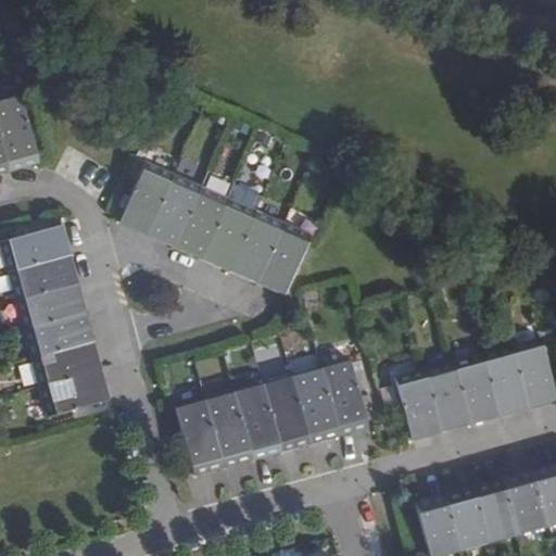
[(21,96),(0,101),(0,130),(12,173),(40,164),(21,96)]
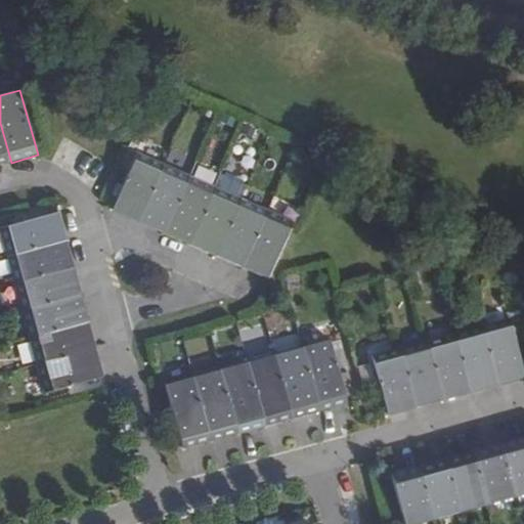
[(0,123),(0,165),(11,163),(0,123)]
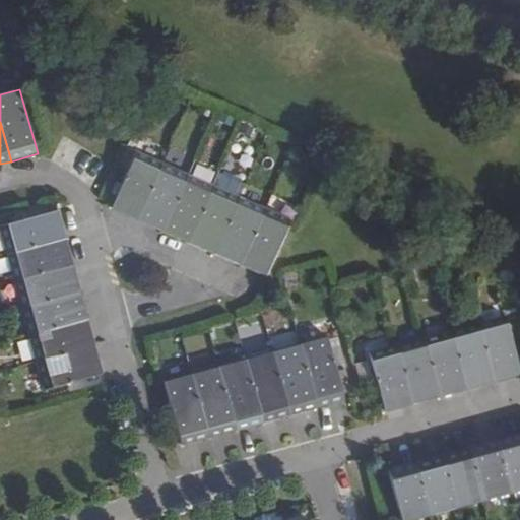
[(137,220),(158,171),(133,159),(112,209),(137,220)]
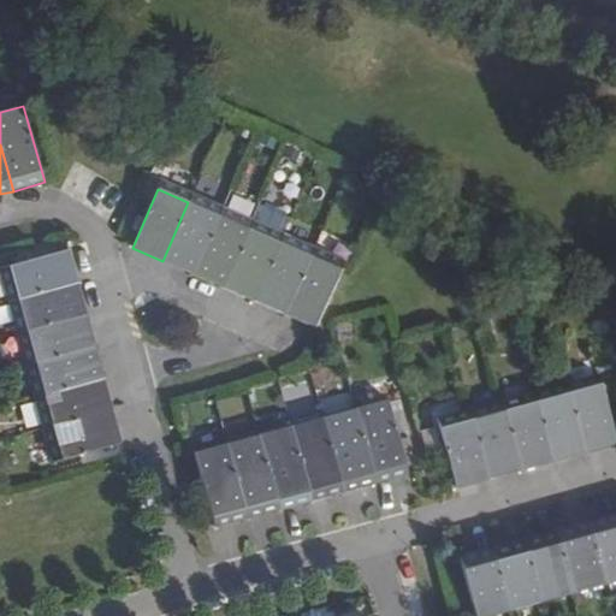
[(219,217),(188,202),(163,261),(193,274),(219,217)]
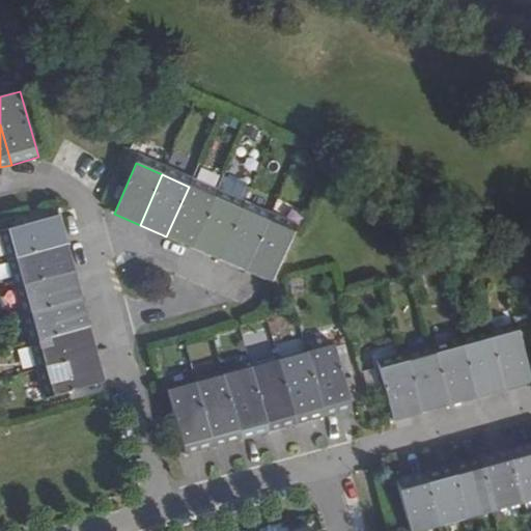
[(215,197),(189,187),(166,236),(193,248),(215,197)]
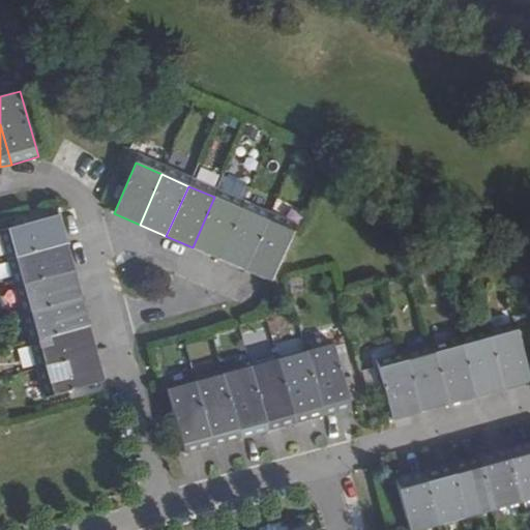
[(241,209),(214,197),(193,247),(218,259),(241,209)]
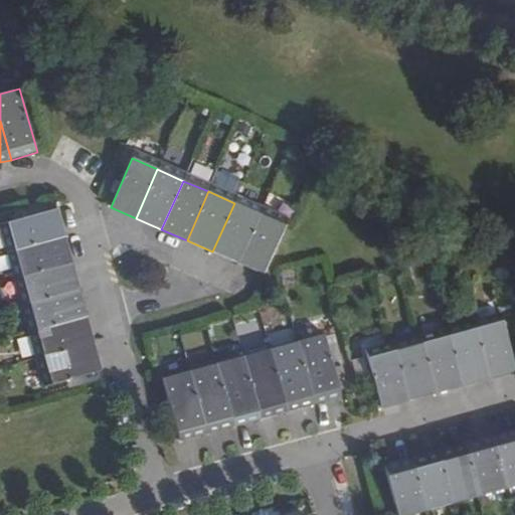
[(234,203),(212,251),(237,263),(260,213),(234,203)]
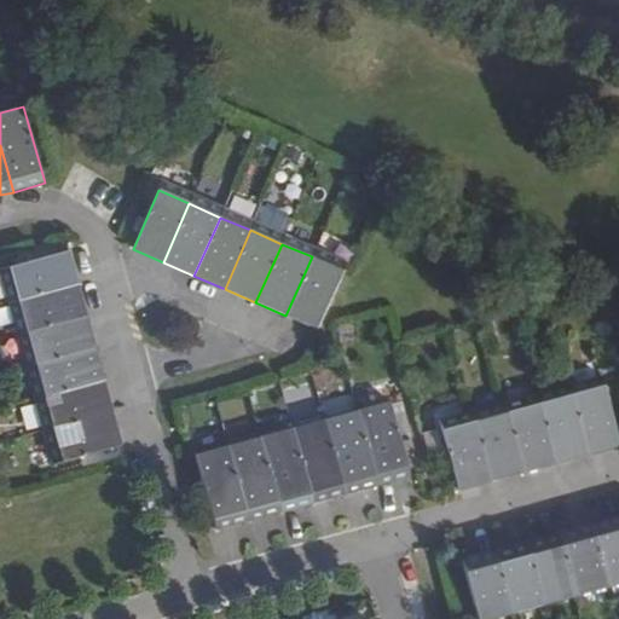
[(0,270),(9,302),(79,283),(70,250),(0,270)]
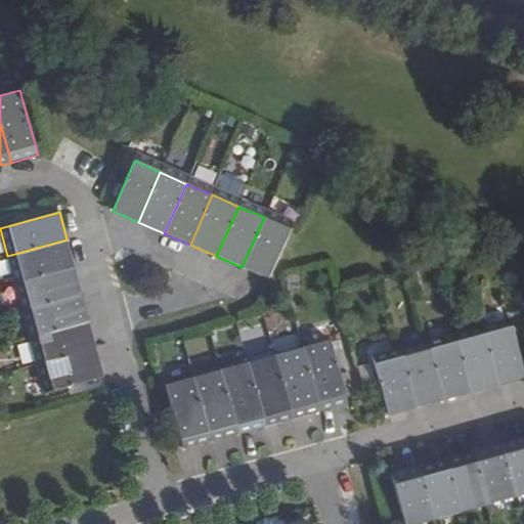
[(264,217),(242,267),(268,278),(291,228),(264,217)]
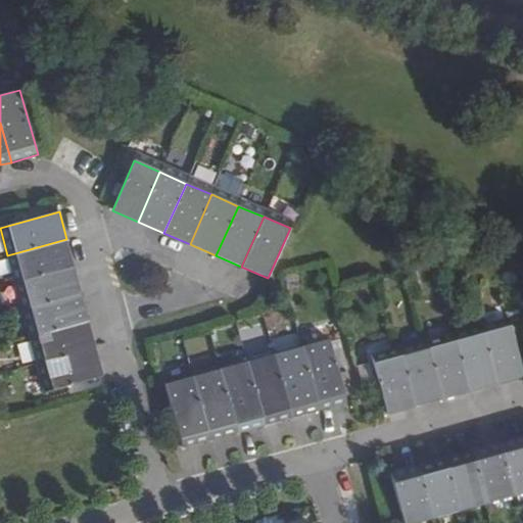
[(14,283),(75,267),(66,239),(7,255),(14,283)]
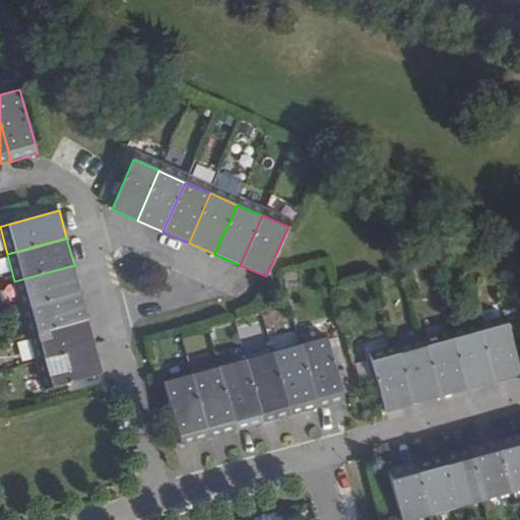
[(21,308),(81,293),(74,265),(14,281),(21,308)]
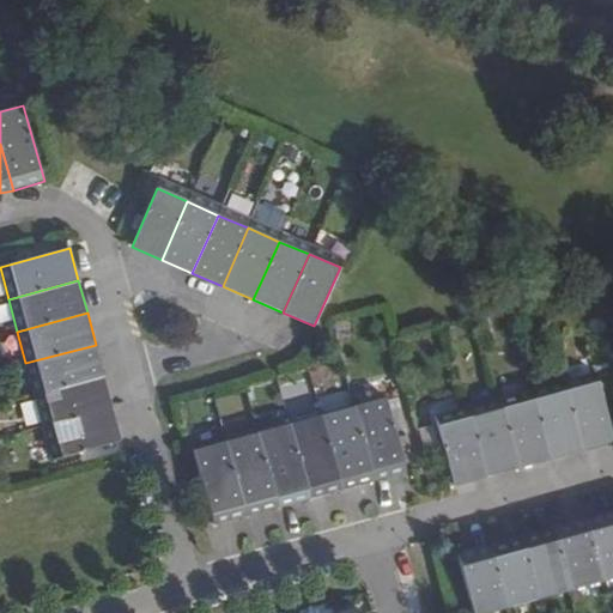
[(35,395),(104,376),(96,345),(25,363),(35,395)]
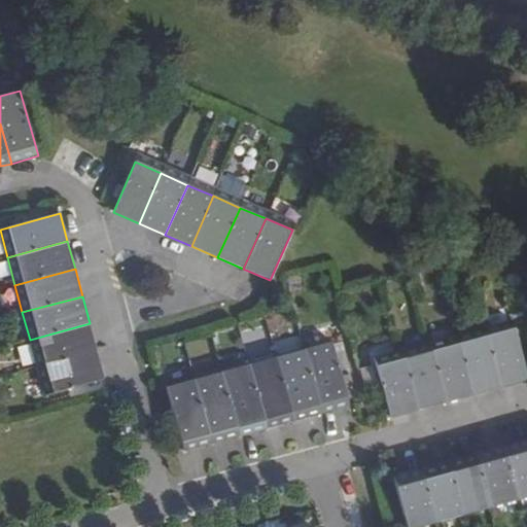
[(483,328),(499,388),(526,380),(526,377),(512,320),(483,328)]
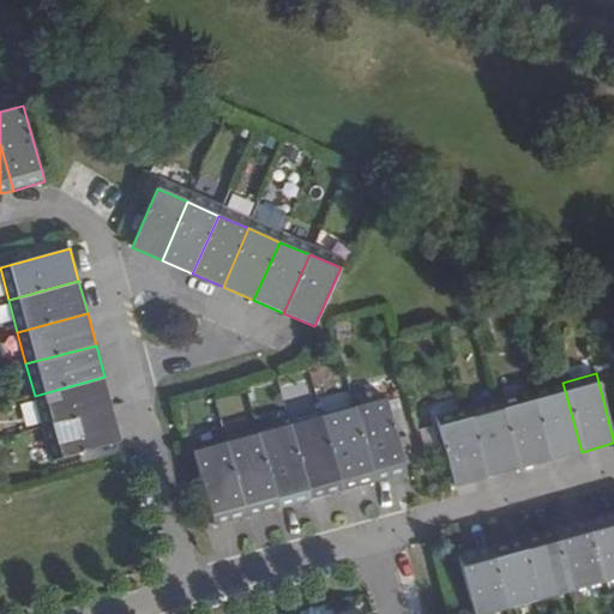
[(44,428),(114,409),(104,377),(35,396),(44,428)]
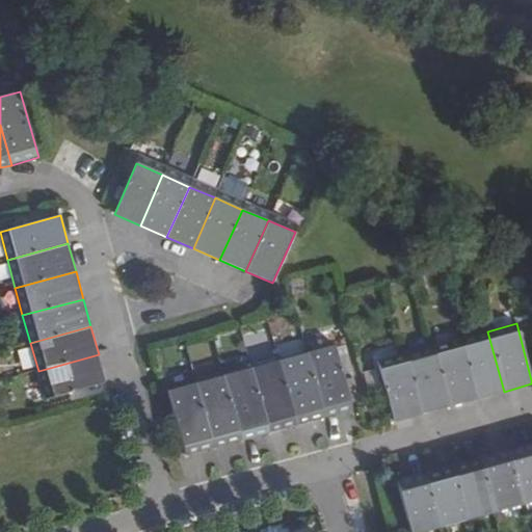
[(487,331),(461,338),(478,399),(504,392),(487,331)]
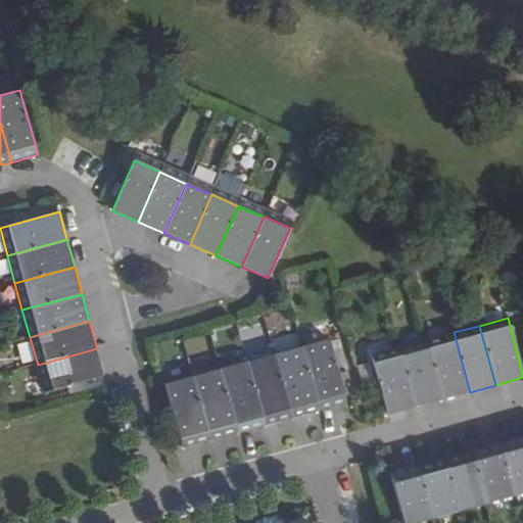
[(454,332),(425,340),(441,399),(470,392),(454,332)]
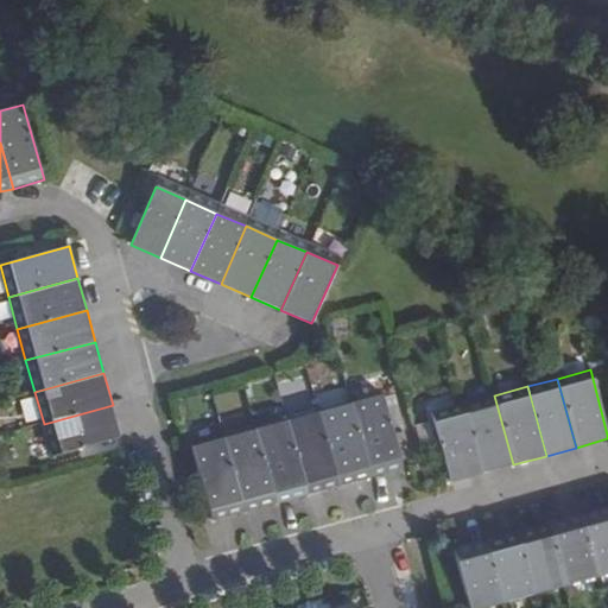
[(350,404),(372,477),(404,469),(384,396),(350,404)]
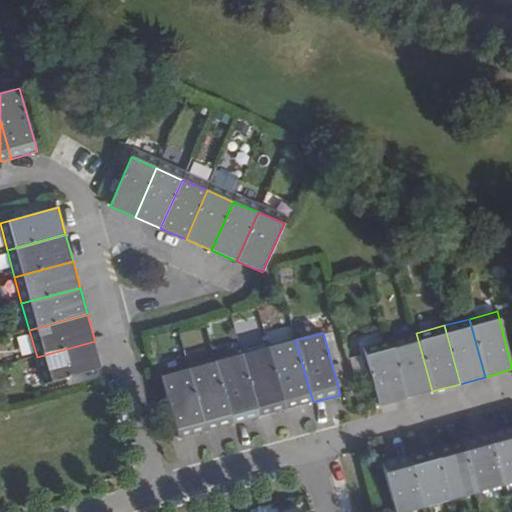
[(416,333),(390,341),(406,399),(432,391),(416,333)]
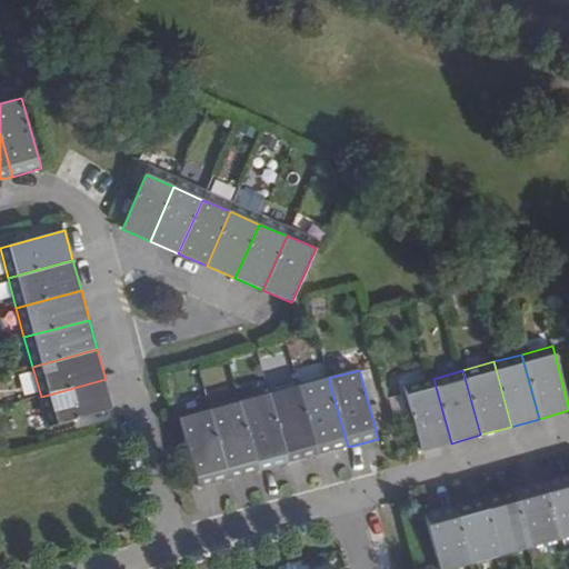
[(299,386),(318,456),(348,447),(328,378),(299,386)]
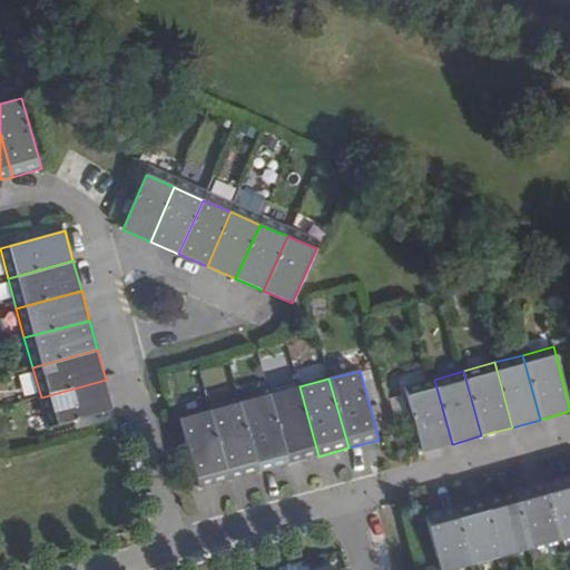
[(114,410),(106,380),(41,397),(48,428),(114,410)]
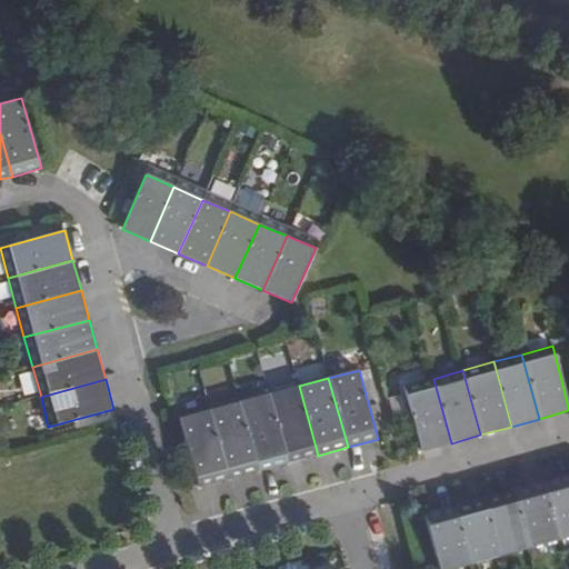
[(433,379),(403,387),(421,451),(451,443),(433,379)]
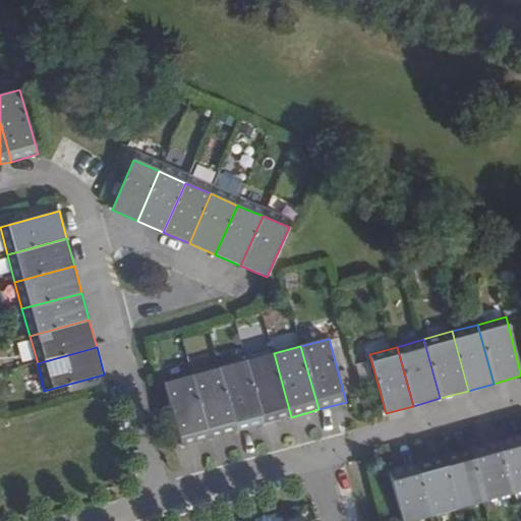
[(246,360),(264,424),(291,417),(274,353),(246,360)]
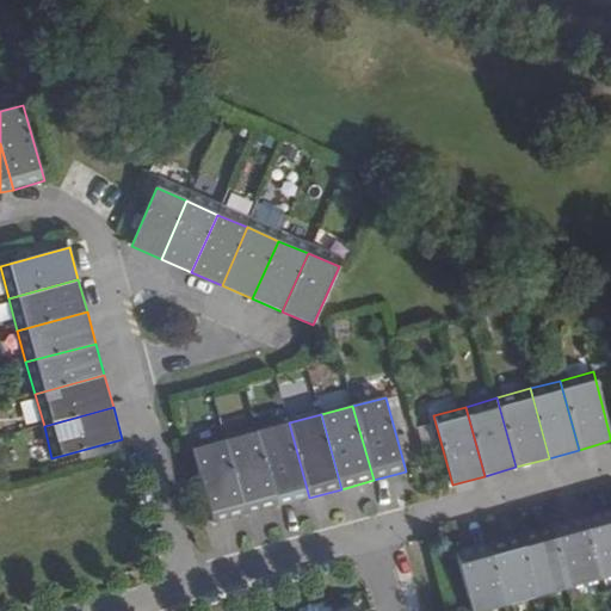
[(257,432),(278,506),(309,498),(289,423),(257,432)]
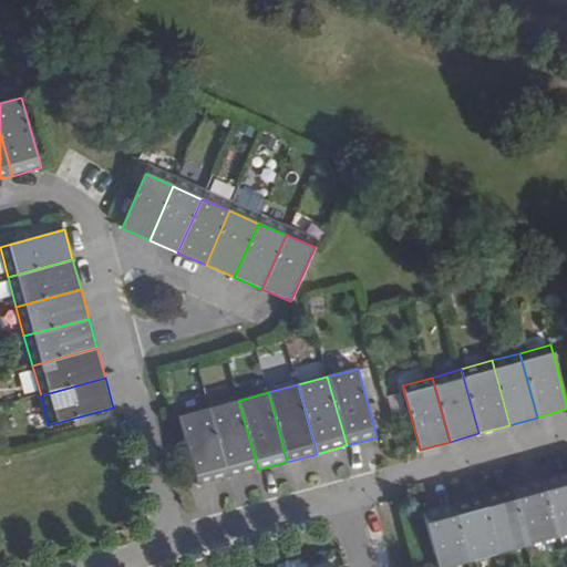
[(208,409),(228,478),(258,470),(238,401),(208,409)]
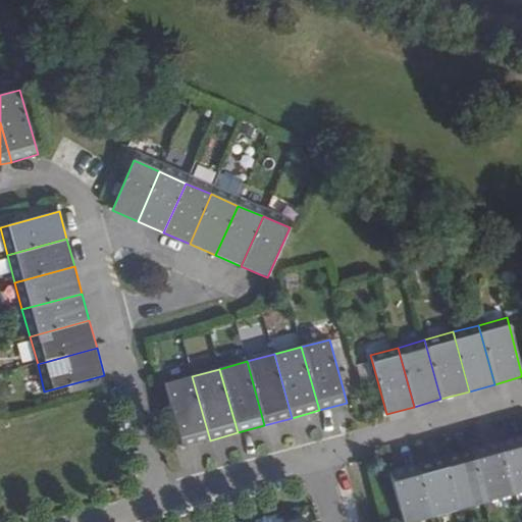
[(183,448),(210,440),(192,376),(164,383),(183,448)]
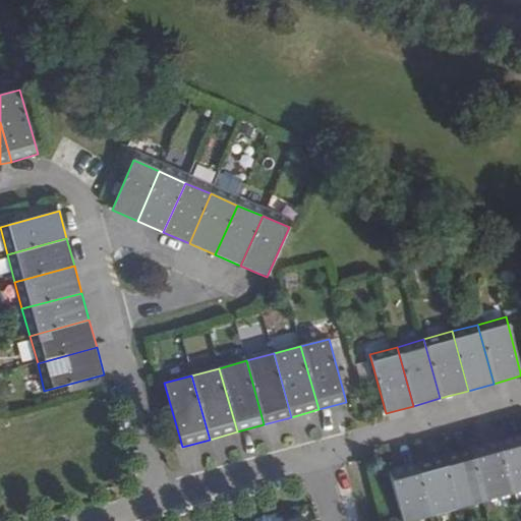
[(520,435),(498,441),(512,494),(520,490),(520,435)]
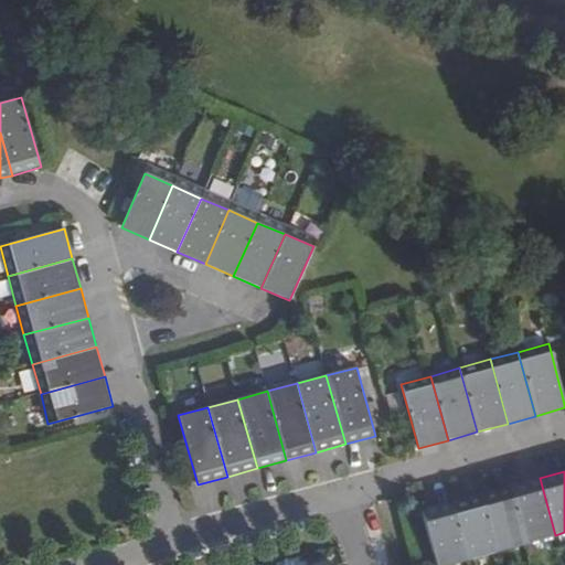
[(510,487),(525,542),(555,535),(540,478),(510,487)]
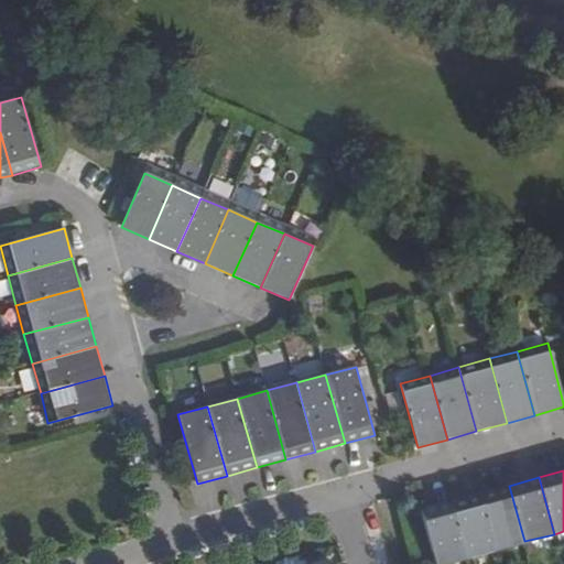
[(479,494),(495,549),(524,541),(509,486),(479,494)]
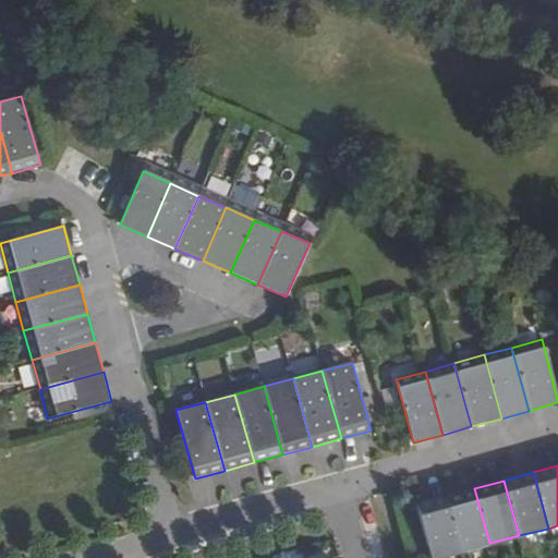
[(446,496),(460,550),(489,543),(474,488),(446,496)]
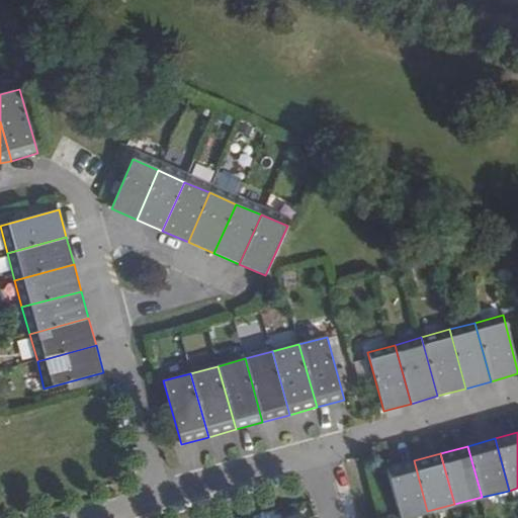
[(385,468),(400,517),(427,511),(414,460),(385,468)]
